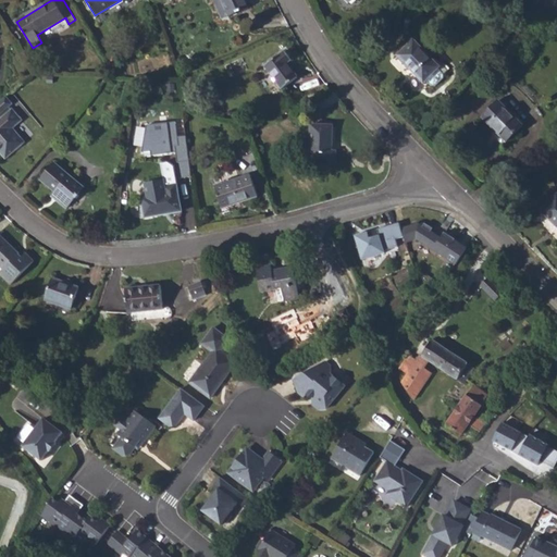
[(213,0),(222,19),(229,16),(221,0),(213,0)]
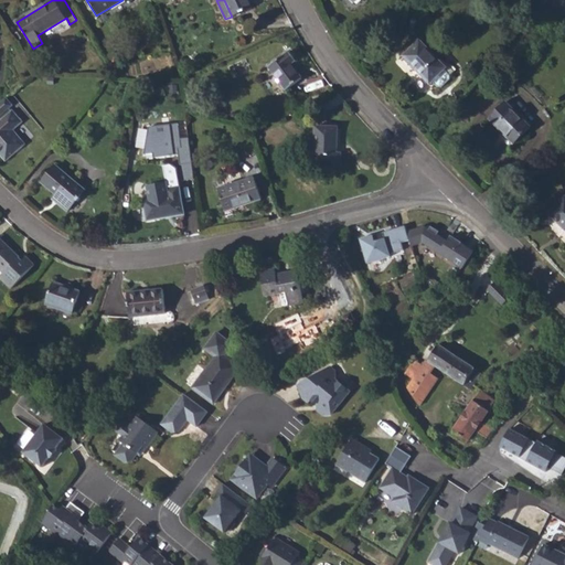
[(224,0),(232,17),(233,18),(252,9),(247,0),(224,0)]
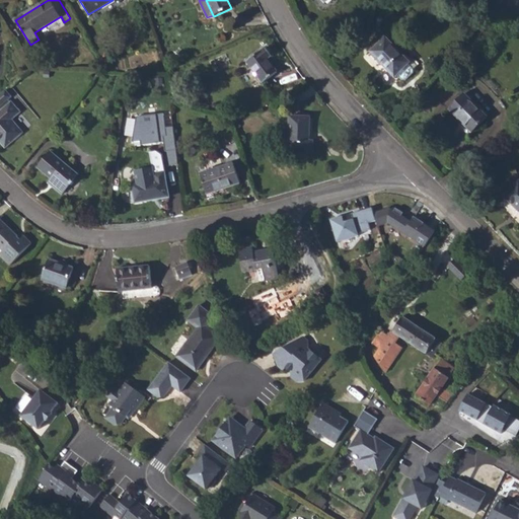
[(383,65),(384,65),(395,76),(396,75),(401,80),(404,80),(413,72),(413,70),(408,64),(410,62),(385,36),(370,52),(383,65)]
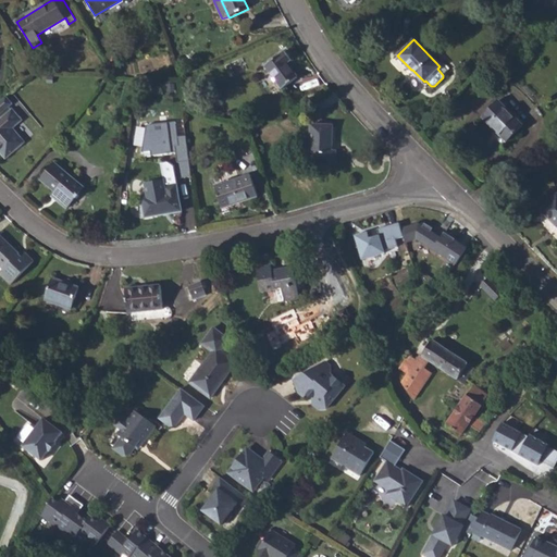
[(287,64),(289,62),(293,60),(285,51),(264,66),(282,89),(298,77),(292,70),(287,64)]
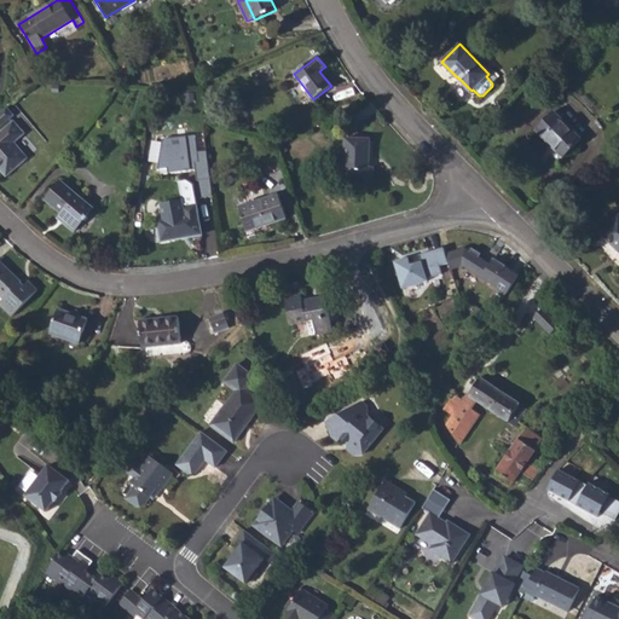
[(35,73),(40,79),(46,75),(42,69),(35,73)]
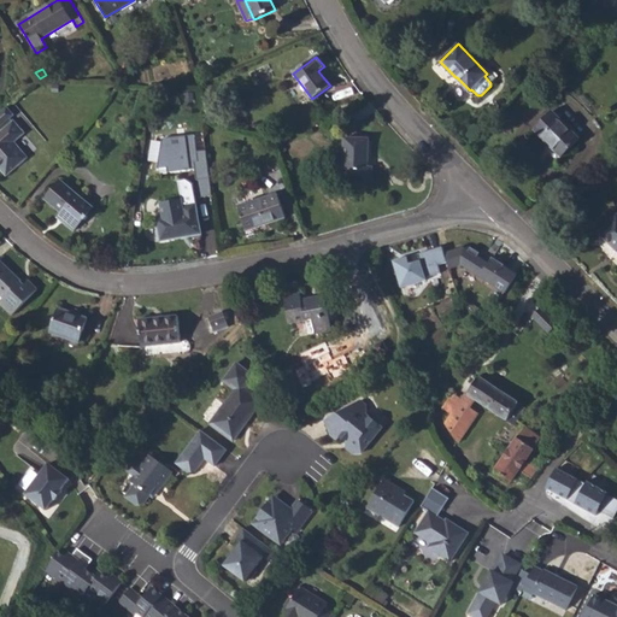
[(456,77),(469,92),(470,90),(457,77),(456,77)]
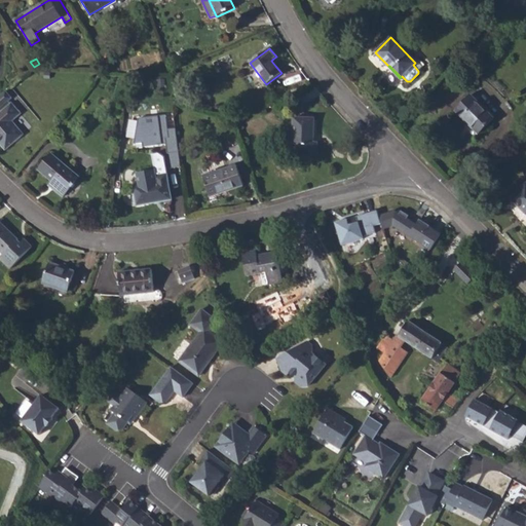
[(454,111),(479,135),(494,118),(471,95),(454,111)]
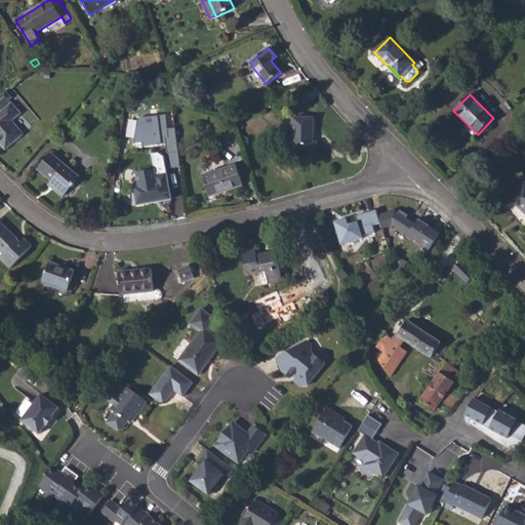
[(21,96),(14,102),(22,109),(28,104),(21,96)]
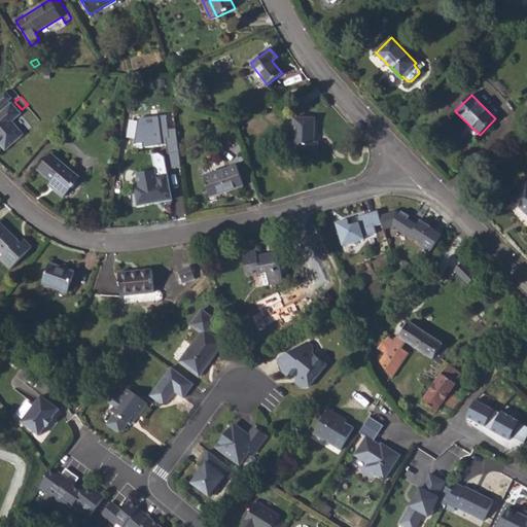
[(0,113),(0,143),(5,150),(24,135),(12,121),(21,114),(12,104),(0,113)]
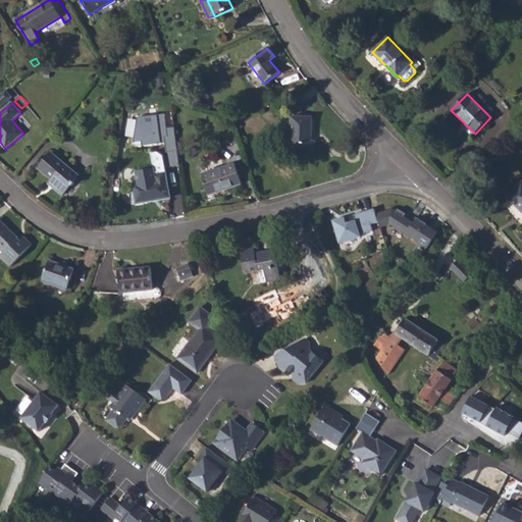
[(169,167),(180,165),(175,126),(168,127),(165,112),(138,116),(134,143),(142,142),(143,145),(165,143),(169,167)]
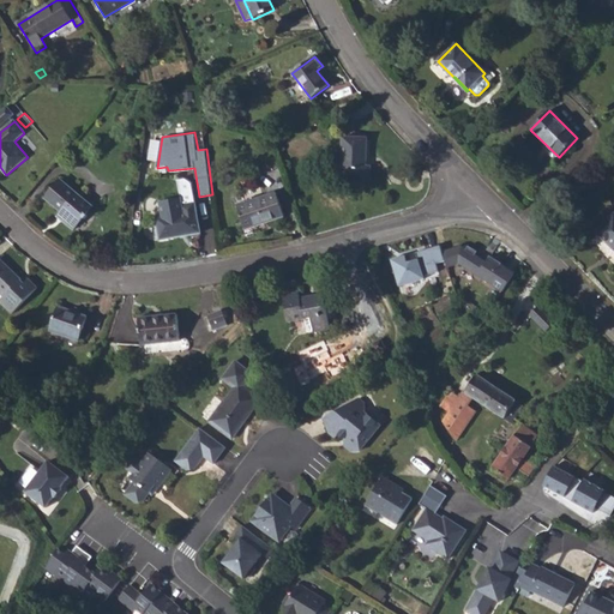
[(343,137),(342,181),(371,181),(372,167),(366,167),(367,137),(343,137)]
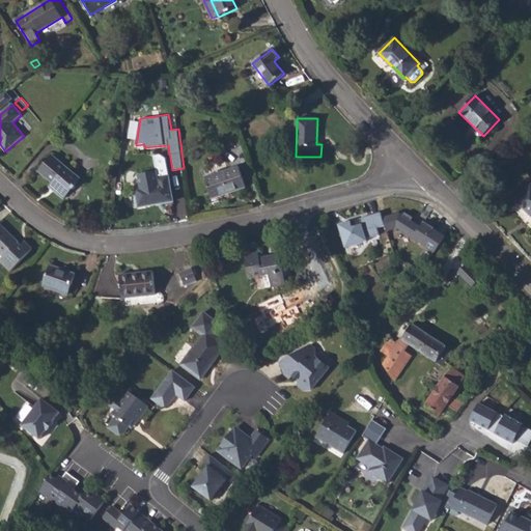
[(54,184),(58,188),(55,191),(63,199),(65,196),(72,190),(81,179),(53,156),(38,171),(54,184)]
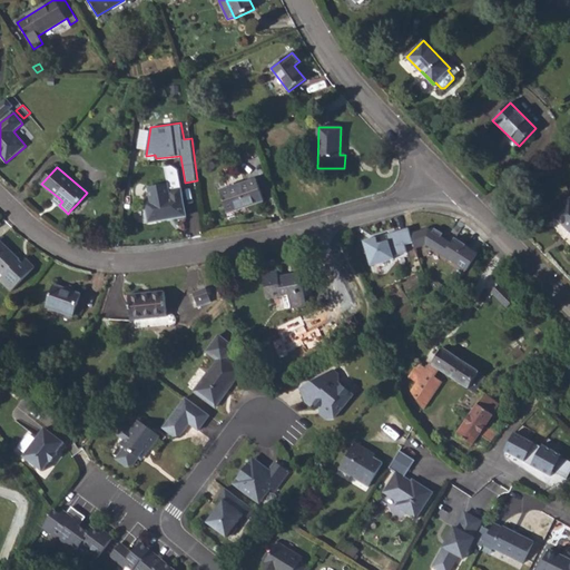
[(219,192),(227,214),(264,202),(256,179),(219,192)]
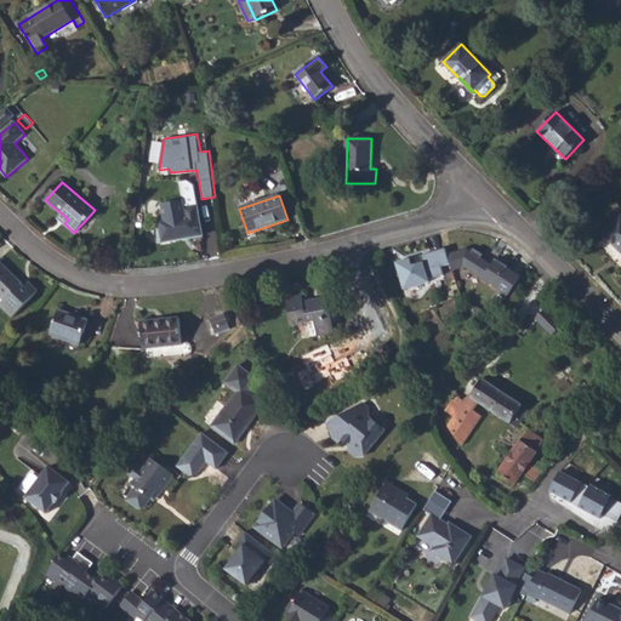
[(158,220),(157,221),(161,244),(203,235),(198,206),(184,209),(183,200),(161,205),(164,218),(158,220)]
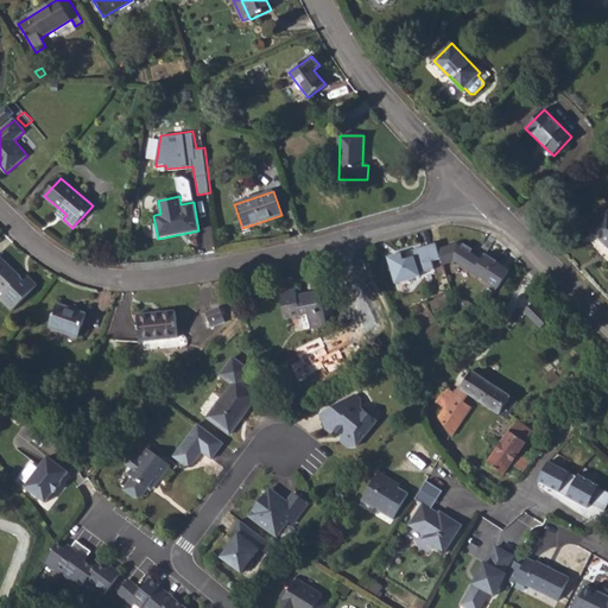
[(607,214),(591,230),(607,247),(607,214)]
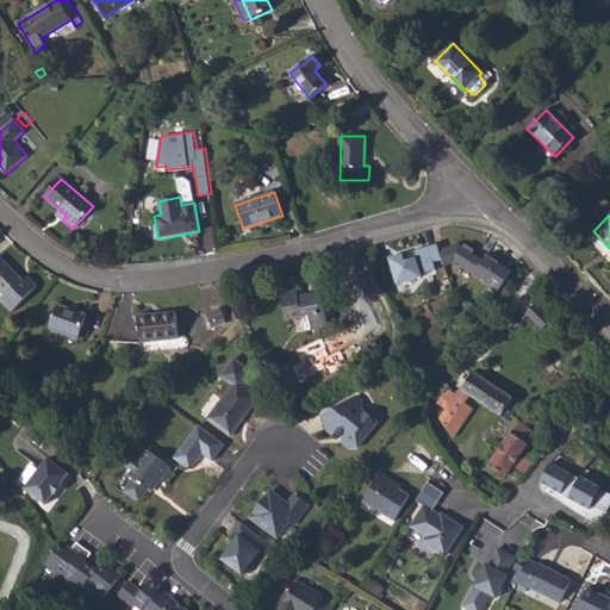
[(440,249),(439,242),(415,249),(417,256),(406,260),(404,253),(390,256),(398,284),(423,275),(423,274),(436,269),(434,262),(442,257),(440,249)]
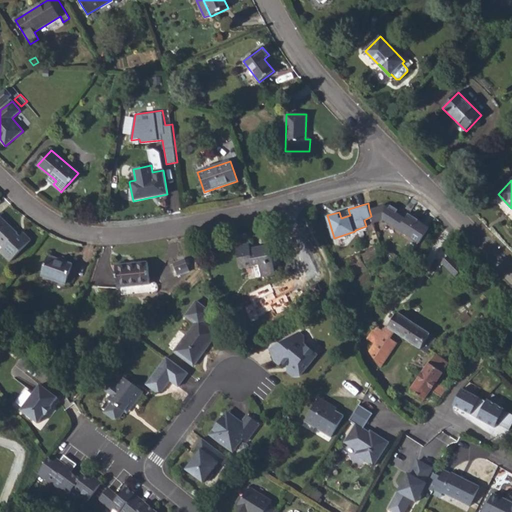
[(369,209),(371,216),(373,223),(384,219),(420,242),(430,227),(409,212),(406,216),(386,203),(369,209)]
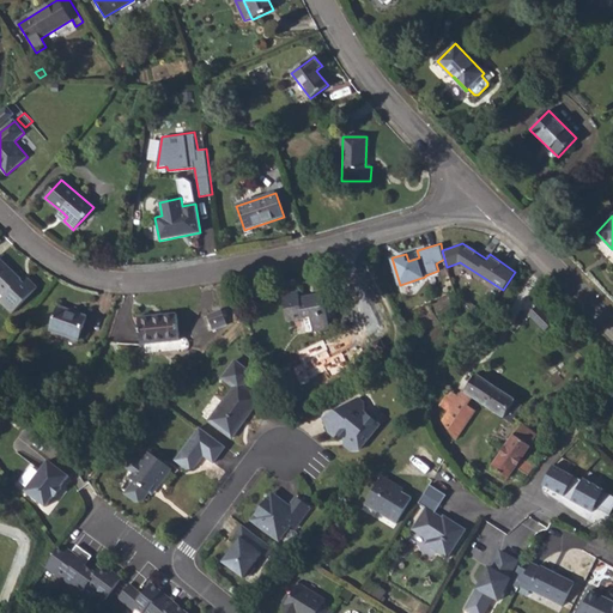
[(0,292),(2,296),(0,298),(0,301),(11,313),(36,286),(28,279),(23,281),(0,259),(0,292)]
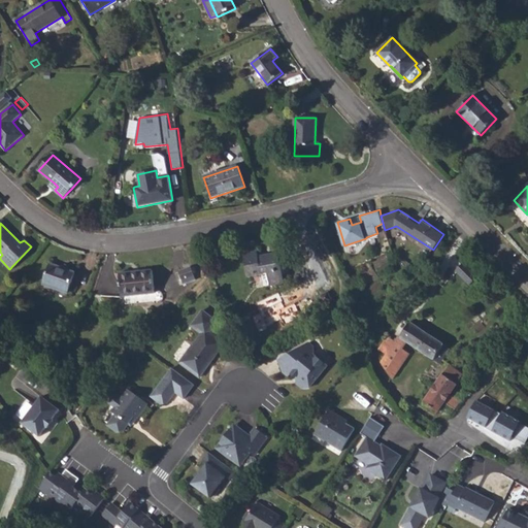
[(243,255),(248,276),(267,272),(269,285),(284,283),(278,253),(259,257),(257,253),(243,255)]
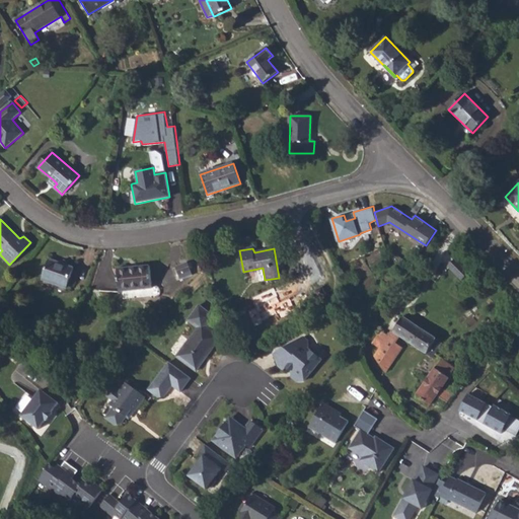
[(456,256),(448,265),(462,280),(470,272),(456,256)]
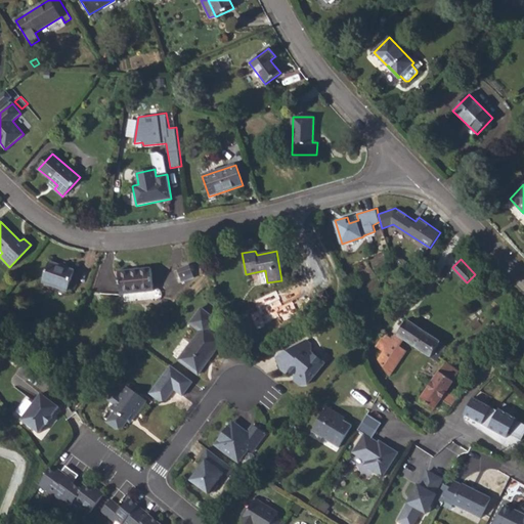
[(42,282),(66,291),(73,269),(49,261),(42,282)]
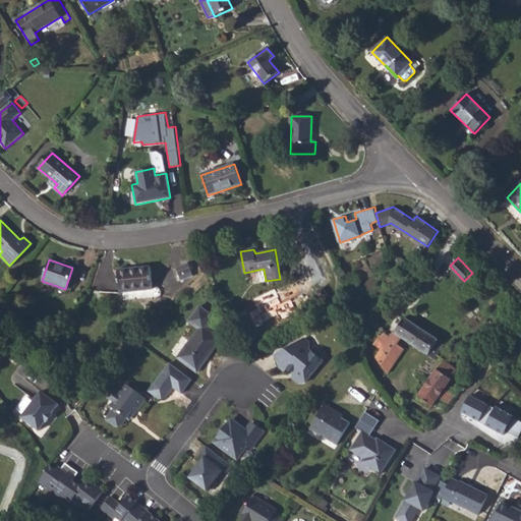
[(179,277),(191,272),(188,264),(176,268),(179,277)]
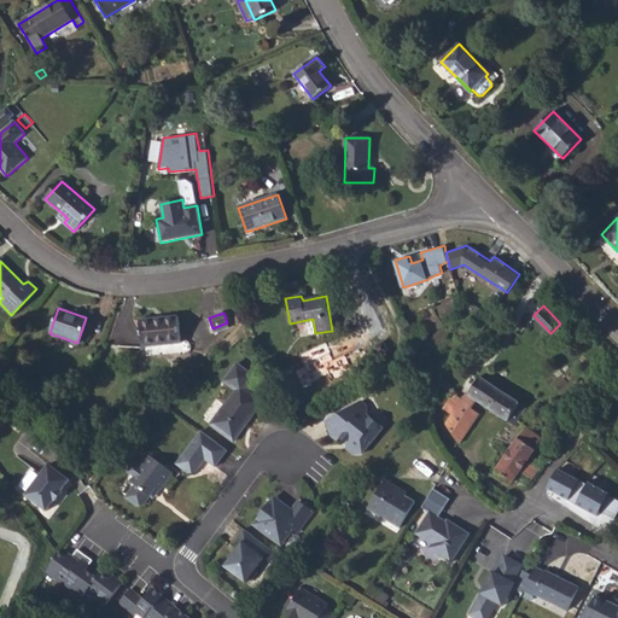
[(141,347),(180,343),(178,316),(139,320),(141,347)]
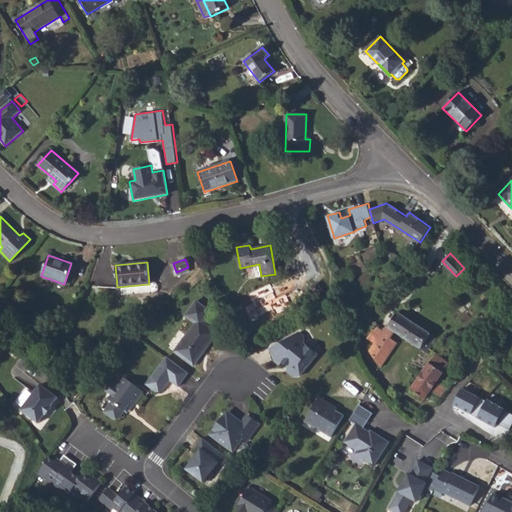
[(309,286),(314,295),(322,291),(317,282),(309,286)]
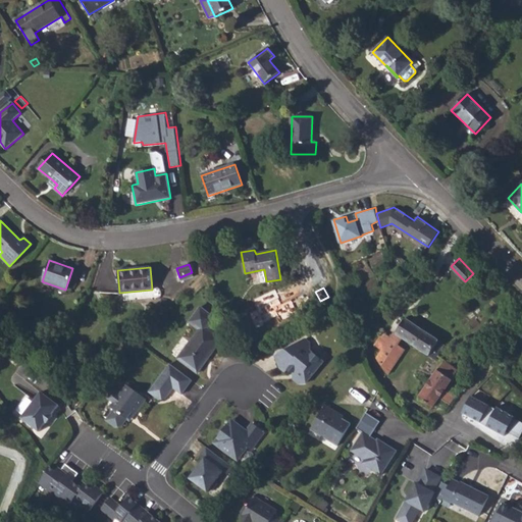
[(215,317),(200,306),(189,321),(199,329),(177,358),(189,367),(191,365),(198,370),(221,338),(207,327),(215,317)]
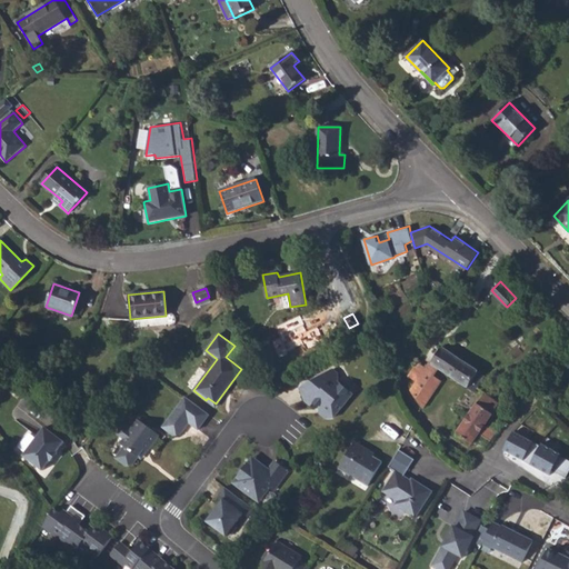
[(430,363),(439,369),(475,392),(486,376),(441,347),(430,363)]
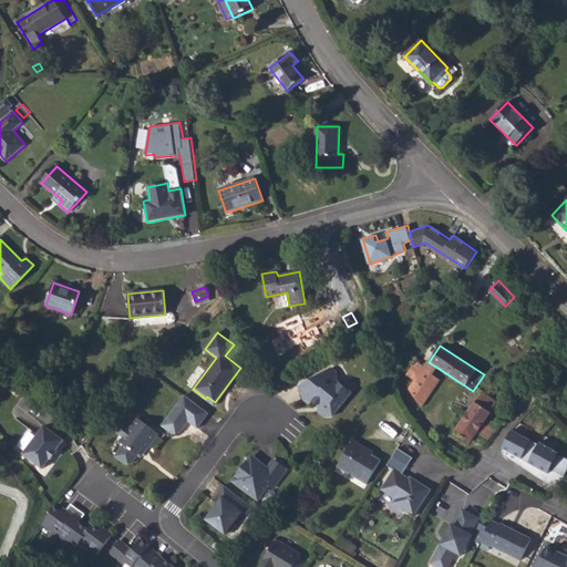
[(424,366),(416,361),(406,375),(414,381),(409,390),(421,408),(441,380),(433,374),(424,366)]
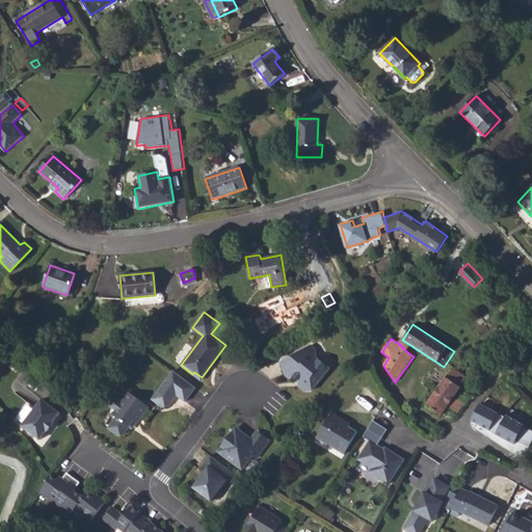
[(398,343),(406,351),(410,345),(402,340),(400,342),(399,341),(398,343)]
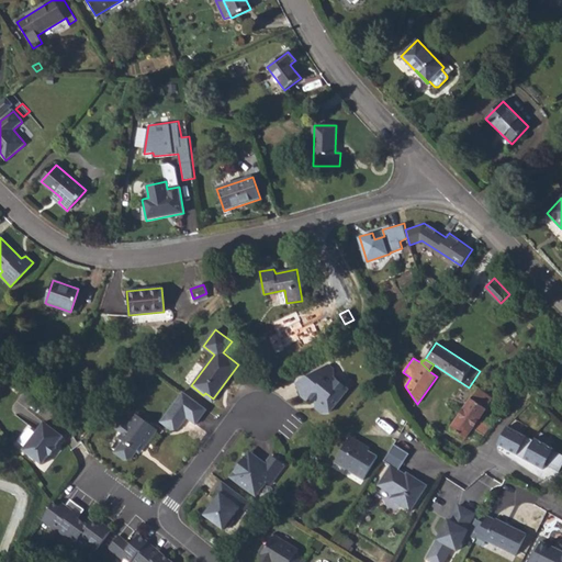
[(327,363),(295,381),(300,394),(306,400),(308,396),(315,402),(315,407),(322,412),(328,412),(347,389),(334,377),(333,368),(327,363)]
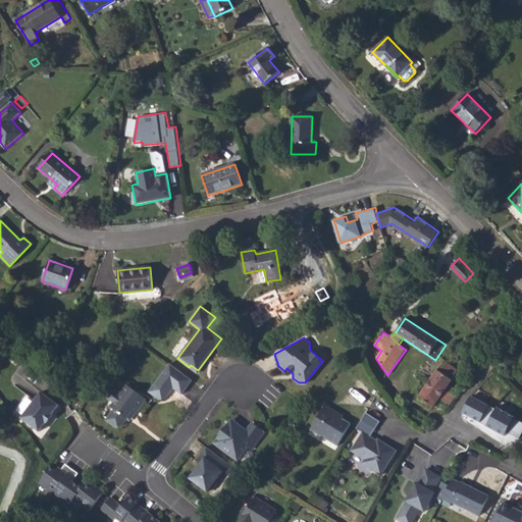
[(450,406),(456,399),(445,389),(459,370),(445,360),(419,398),(432,408),(439,398),(450,406)]
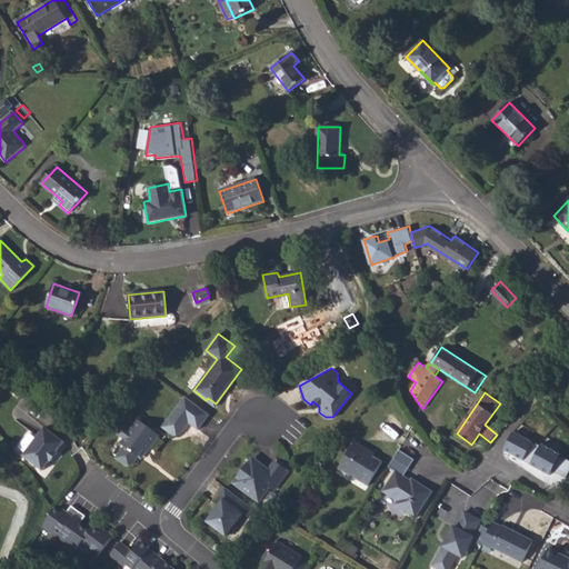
[(208,413),(183,396),(161,426),(172,435),(179,433),(183,426),(183,423),(186,421),(187,422),(197,429),(208,413)]
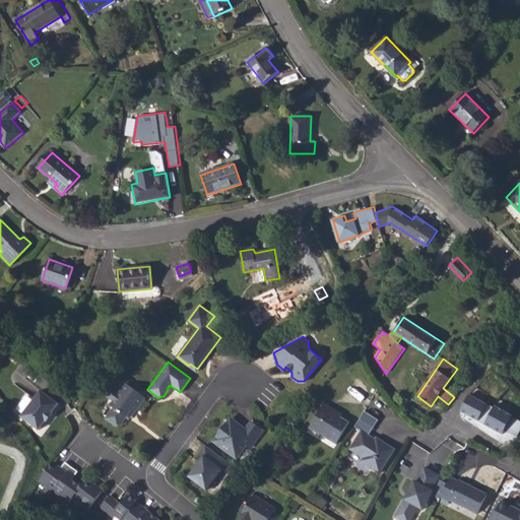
[(133,411),(144,397),(125,382),(118,392),(112,388),(106,396),(112,400),(109,404),(112,407),(105,417),(114,425),(120,424),(125,416),(130,409),(133,411)]
